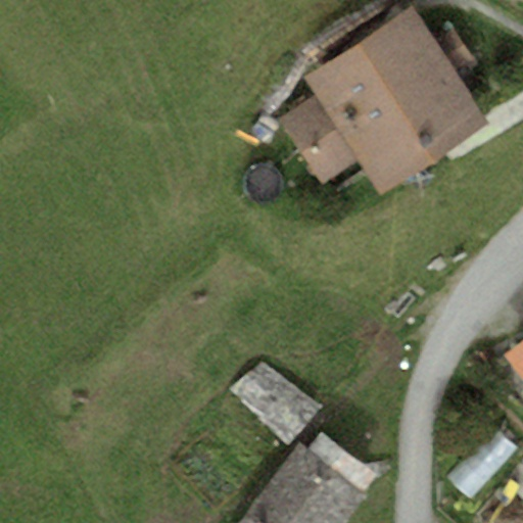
[(434,44),(411,8),(305,75),(319,95),(282,119),(322,182),(360,158),(380,191),(486,124),(455,74),(472,62),(453,33),(434,44)]
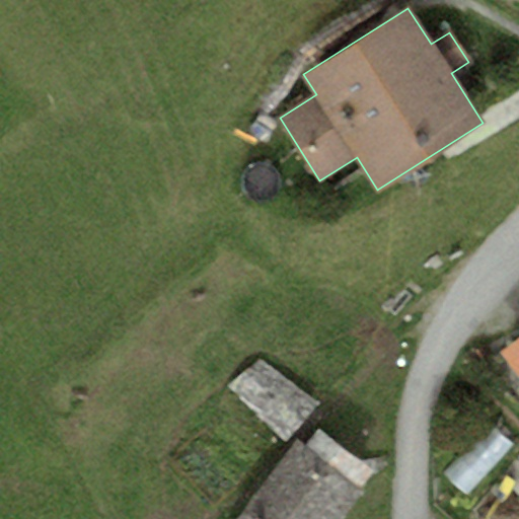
[(258,112),(247,134),(265,142),(275,120),(258,112)]
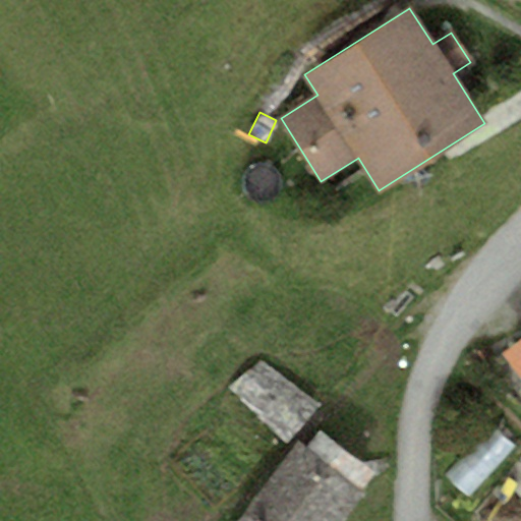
[(520,339),(503,353),(520,375),(520,339)]
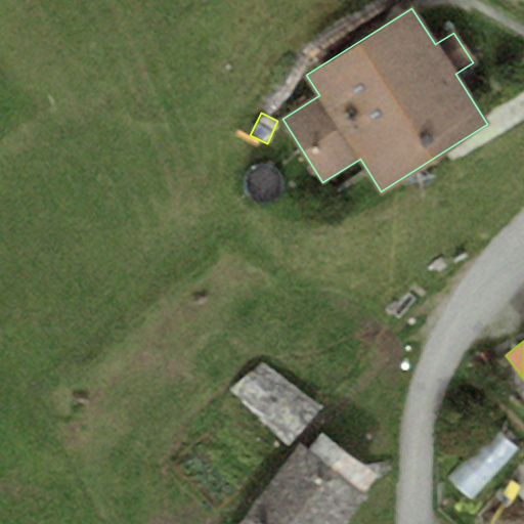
[(259,361),(233,390),(287,448),(318,407),(259,361)]
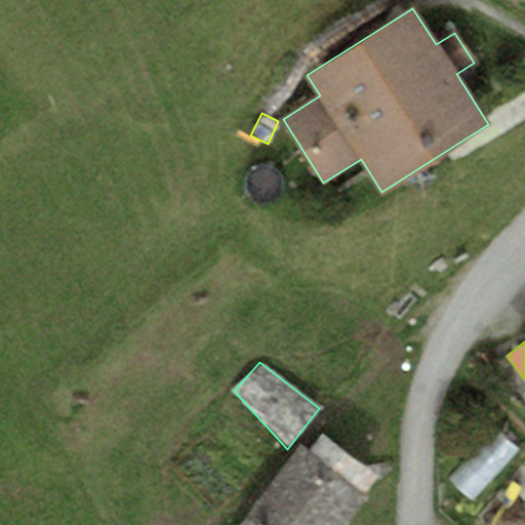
[(299,444),(241,524),(344,524),(377,478),(321,439),(310,454),(299,444)]
